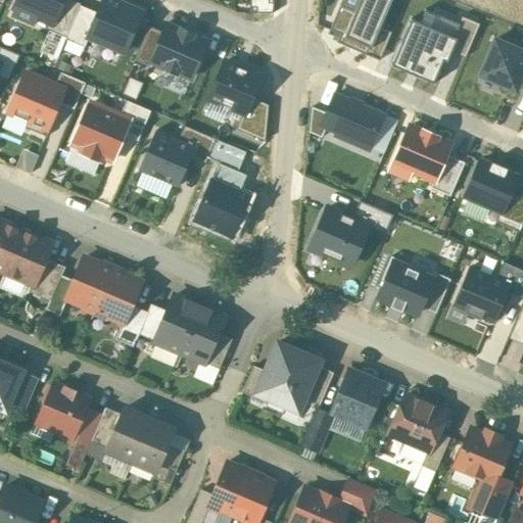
[(48,22),(51,25),(61,0),(15,0),(12,8),(14,9),(11,16),(34,26),(38,18),(48,22)]
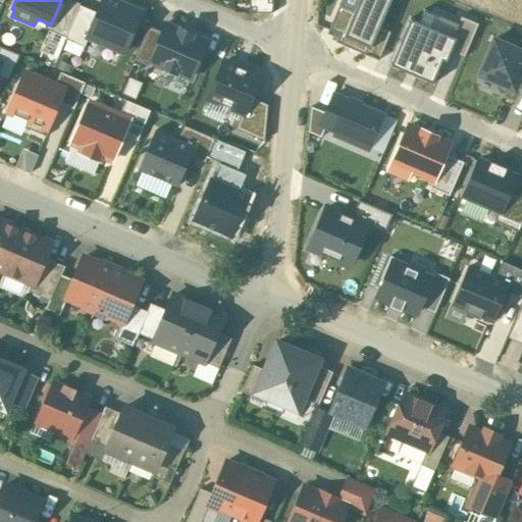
[(81,3),(71,0),(61,0),(51,24),(48,22),(46,28),(66,37),(80,5),(81,3)]
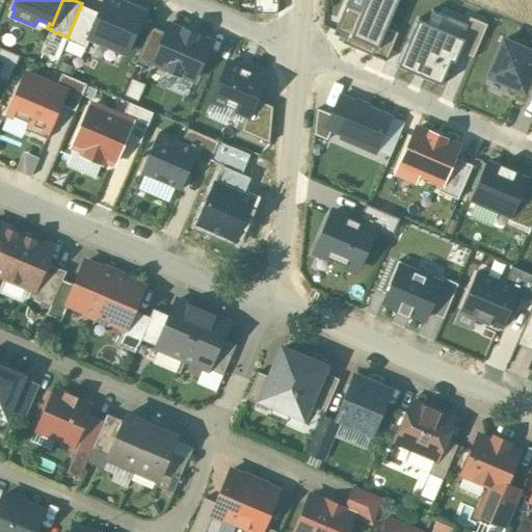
[(89,37),(125,52),(144,7),(127,0),(105,0),(100,12),(89,37)]
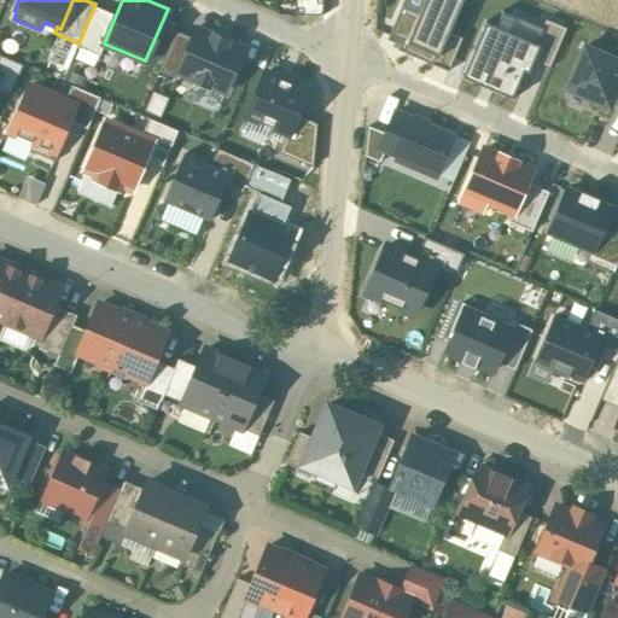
[(322,0),(296,0),(296,13),(322,15),(322,0)]
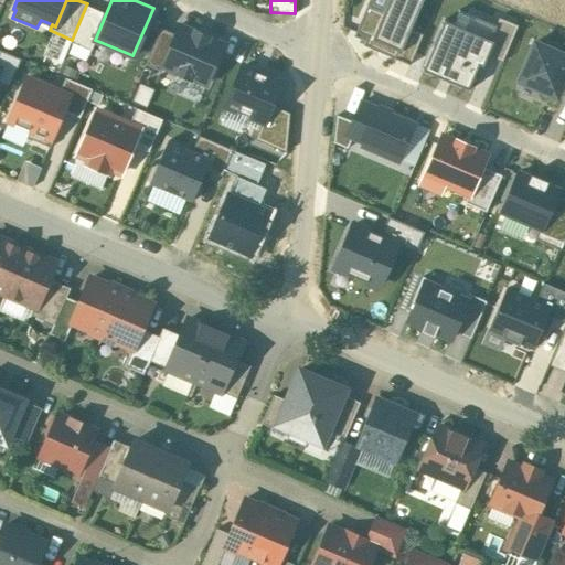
[(411,30),(424,0),(370,0),(356,32),(368,36),(364,44),(409,64),(423,34),(411,30)]
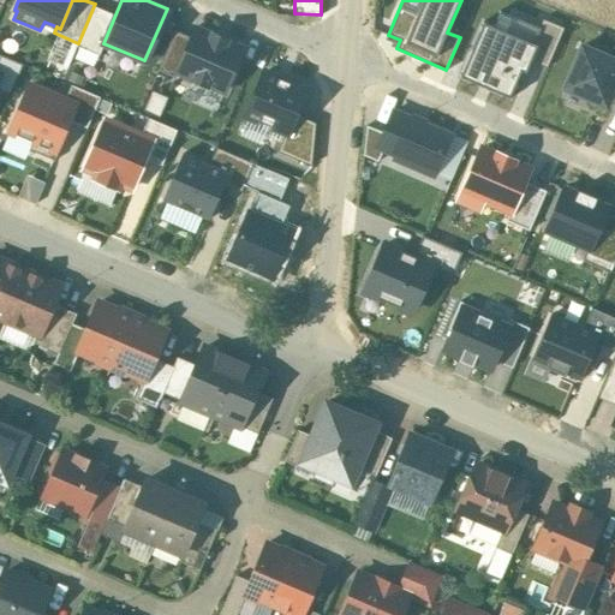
[(103,43),(115,15),(94,6),(78,43),(77,45),(99,54),(103,43)]
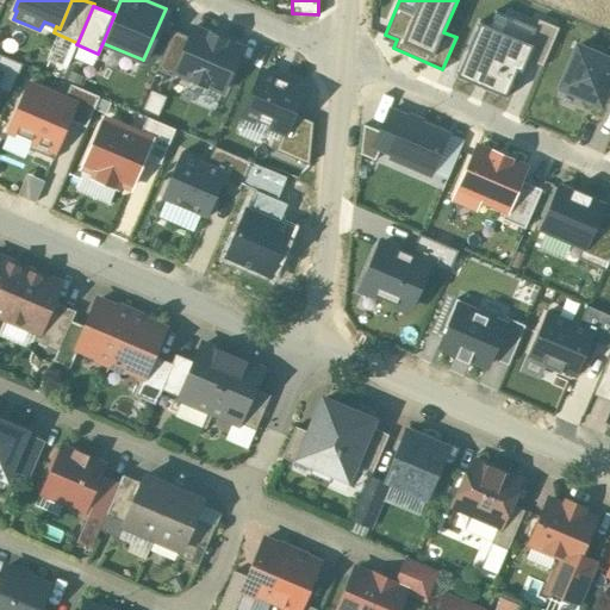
[(450,30),(461,33),(467,14),(456,11),(450,30)]
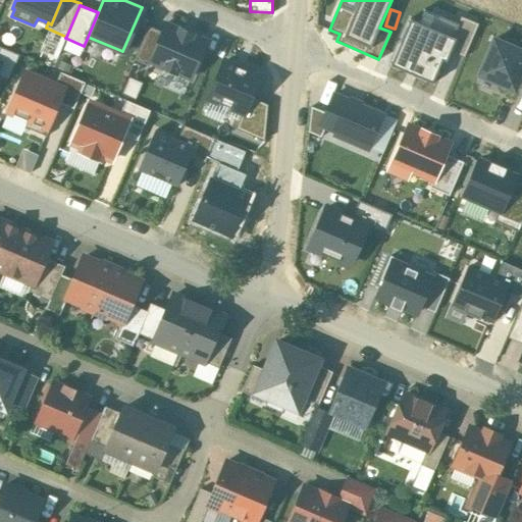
[(419,23),(410,19),(392,64),(432,82),(442,58),(447,60),(451,51),(456,39),(452,37),(458,23),(425,10),(419,23)]
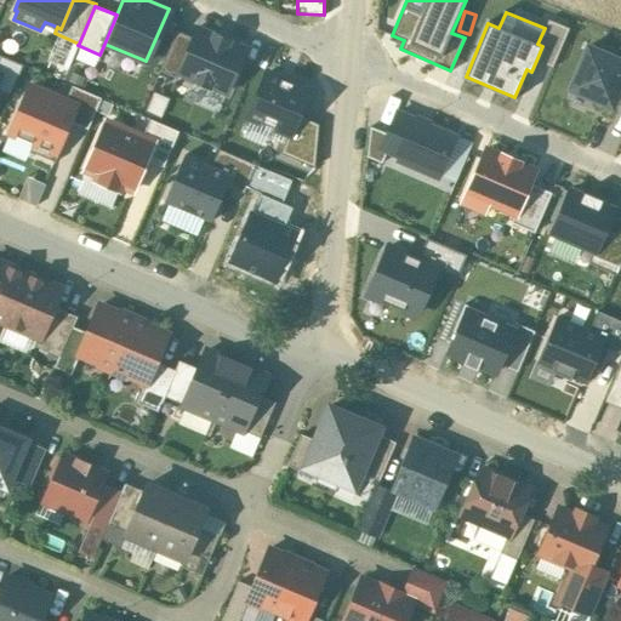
[(542,46),(536,61),(553,68),(569,28),(548,20),(545,28),(537,44),(542,46)]
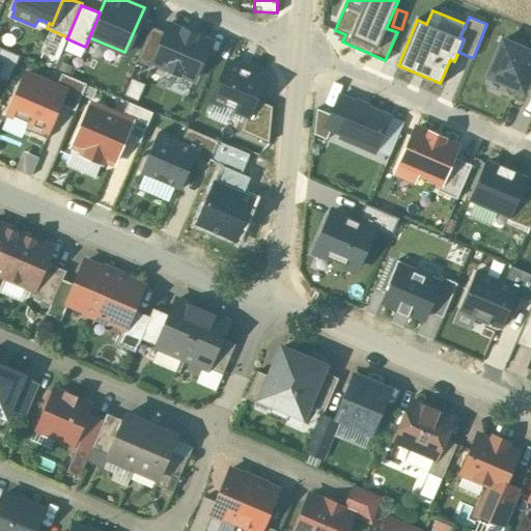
[(165,32),(152,61),(194,79),(210,43),(168,25),(165,32)]
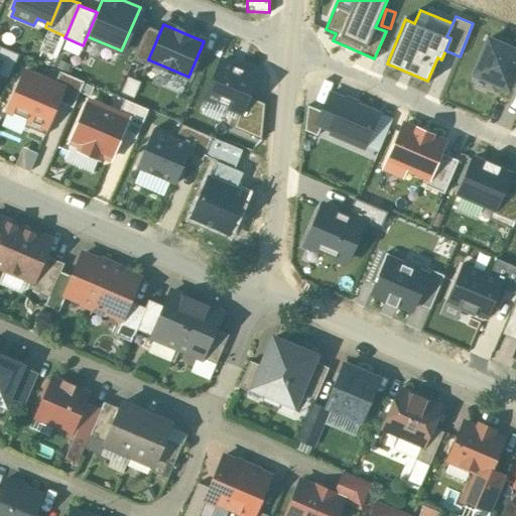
[(146,63),(148,59),(160,31),(147,25),(133,58),(146,63)]
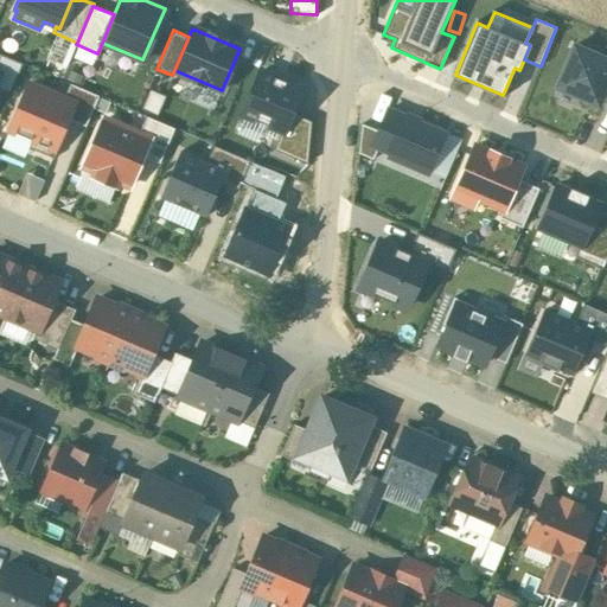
[(606,58),(574,44),(556,87),(599,104),(606,84),(606,58)]
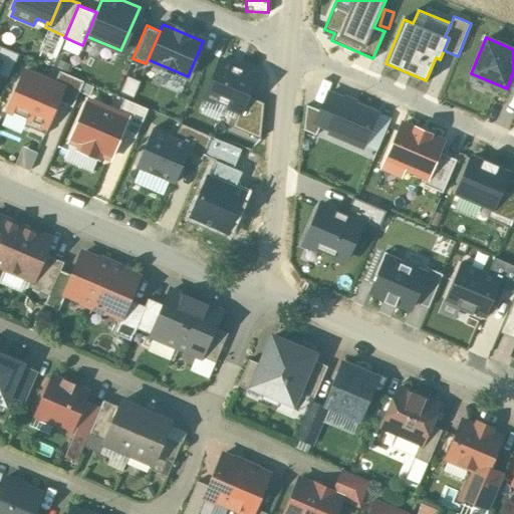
[(0,58),(2,59),(0,63),(0,74),(8,78),(18,54),(0,46),(0,58)]
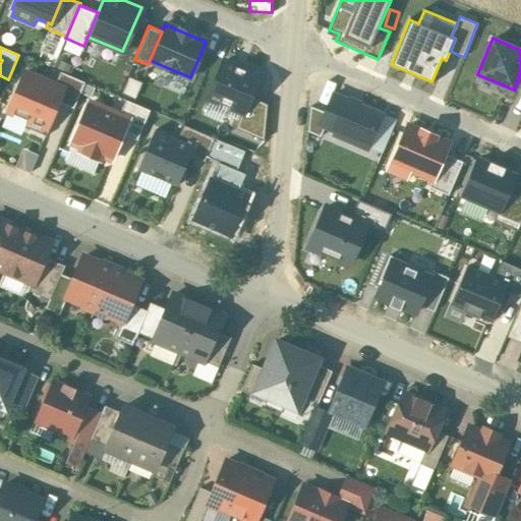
[(223,60),(208,99),(242,113),(243,113),(250,97),(259,74),(223,60)]
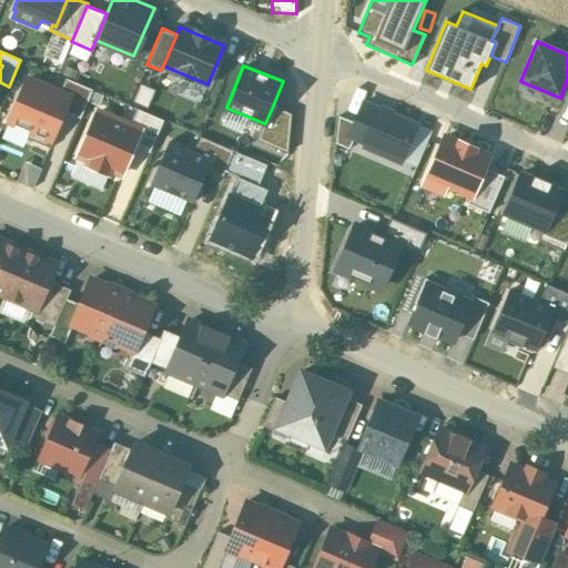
[(61,91),(27,77),(6,124),(50,143),(64,111),(71,94),(61,91)]
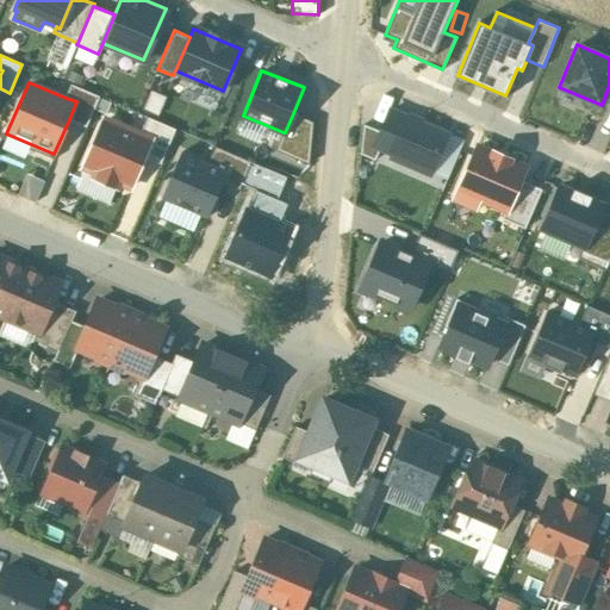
[(188,95),(222,106),(225,93),(193,82),(188,95)]
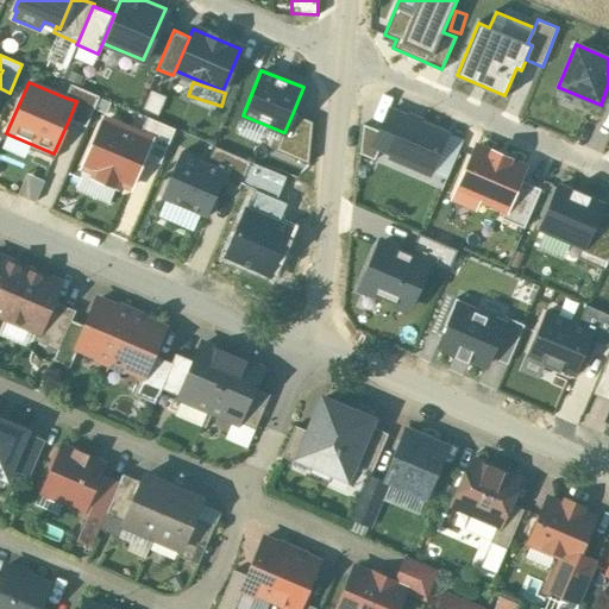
[(76,101),(69,119),(86,126),(99,96),(71,85),(66,98),(76,101)]
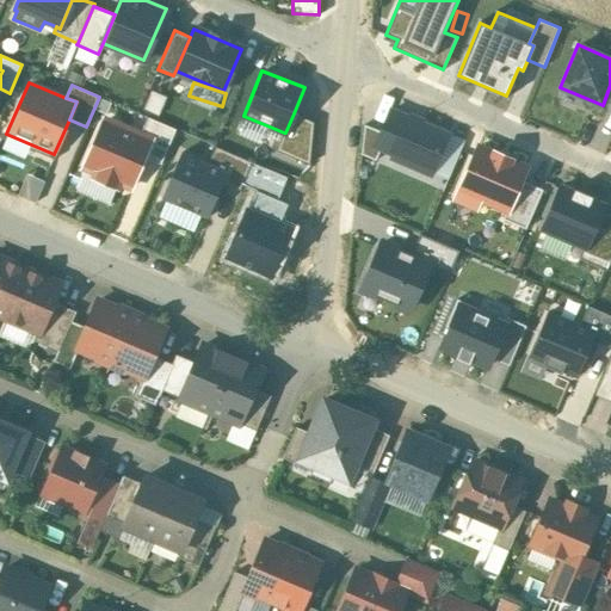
[(148,109),(164,113),(171,94),(154,88),(148,109)]
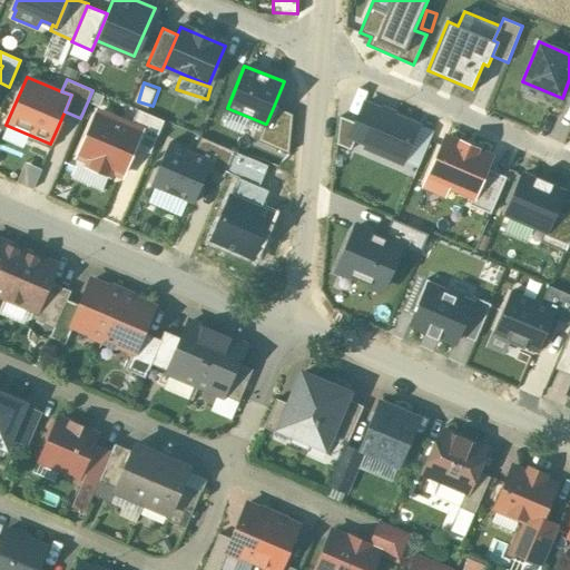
[(418,126),(365,104),(356,124),(351,137),(355,139),(369,145),(366,147),(384,155),(385,151),(403,159),(418,126)]
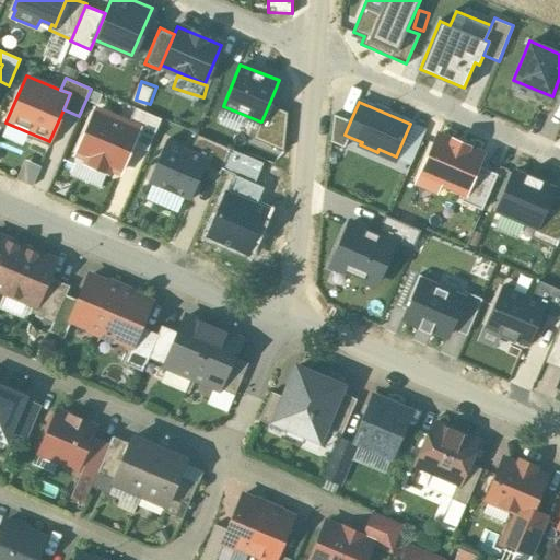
[(287,112),(269,104),(261,121),(260,121),(254,137),(283,150),(287,112)]
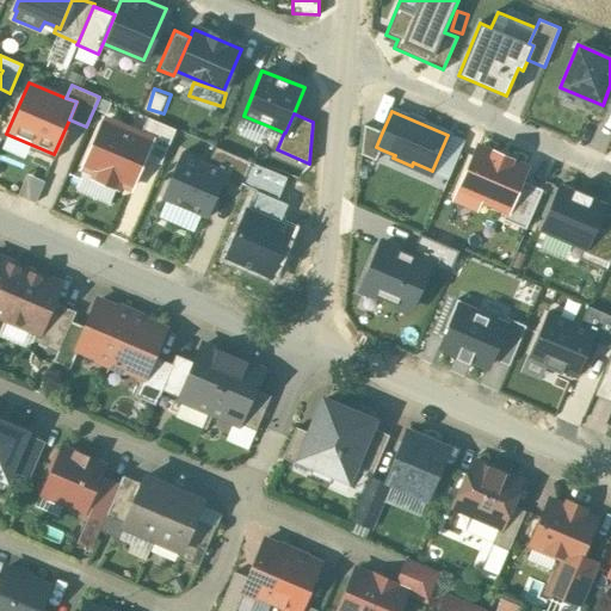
[(141,131),(105,116),(81,168),(93,173),(91,178),(118,190),(121,185),(130,190),(144,156),(153,137),(141,131)]
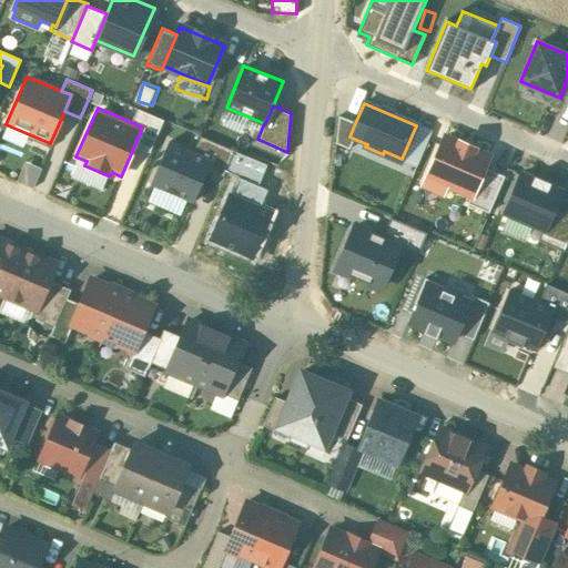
[(142,128),(134,145),(149,152),(163,120),(138,109),(131,122),(142,128)]
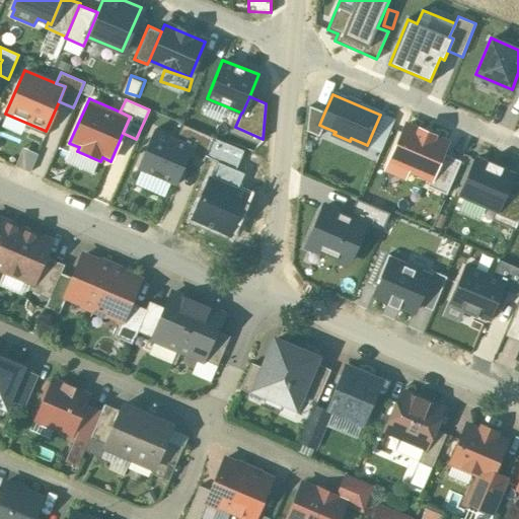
[(319,125),(324,113),(310,105),(307,131),(319,137),(323,127),(319,125)]
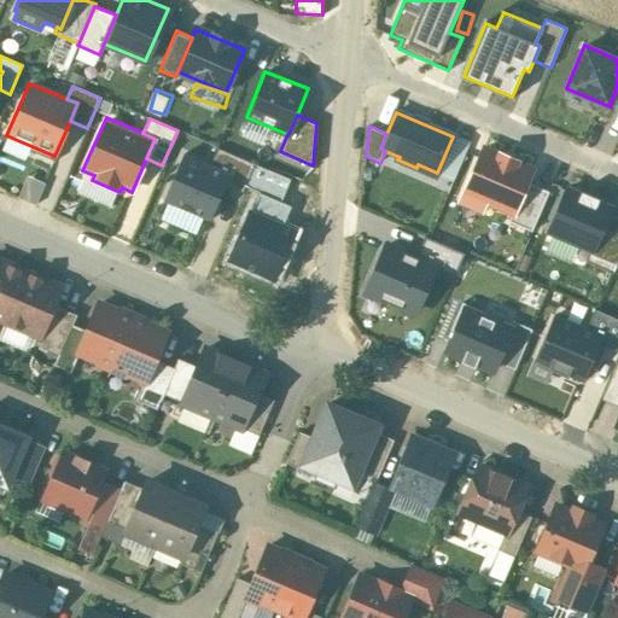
[(468,144),(453,136),(437,173),(453,180),(468,144)]
